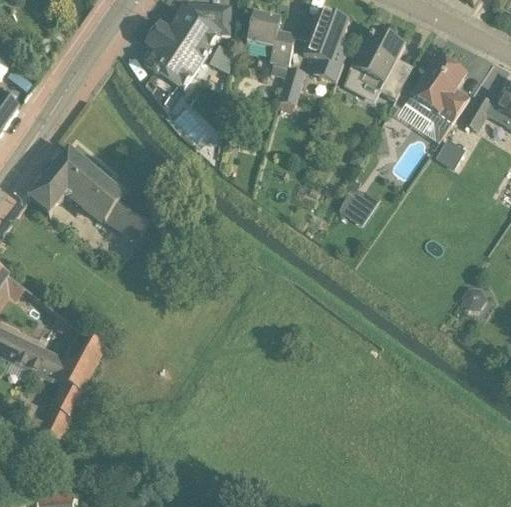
[(159,44),(147,59),(181,86),(224,32),(236,33),(238,3),(193,1),(173,26),(165,19),(150,38),(159,44)]
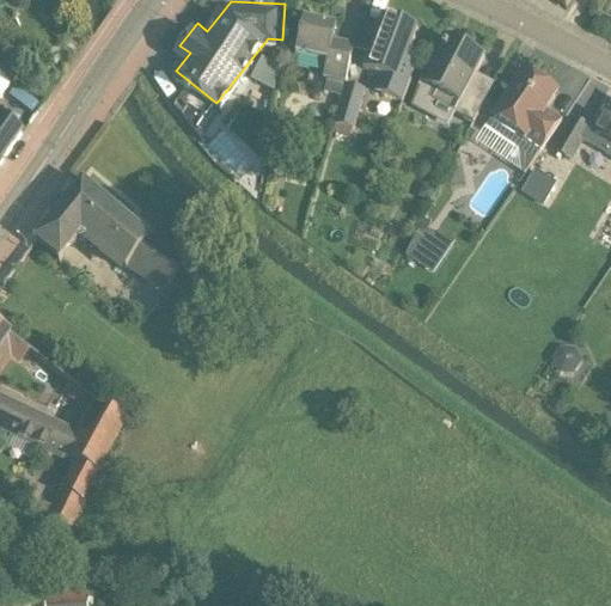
[(346,77),(356,36),(336,31),(340,18),(306,10),(299,42),(330,50),(325,71),(329,72),(346,77)]
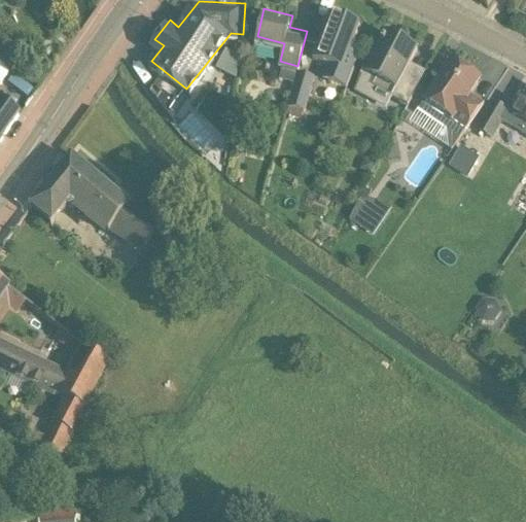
[(328,75),(347,82),(359,49),(351,46),(361,20),(331,8),(314,53),(335,61),(328,75)]
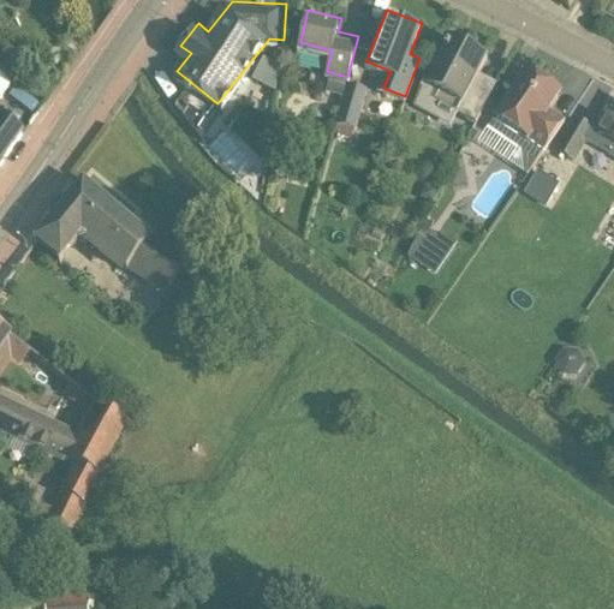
[(429,81),(425,78),(427,77),(424,77),(415,105),(416,105),(417,100),(433,108),(437,99),(477,120),(493,90),(475,81),(488,55),(453,36),(429,81)]
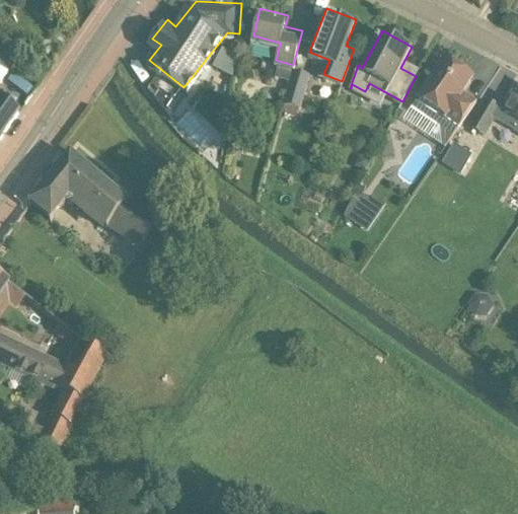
[(22,47),(6,35),(0,43),(0,49),(2,51),(1,52),(13,61),(22,47)]
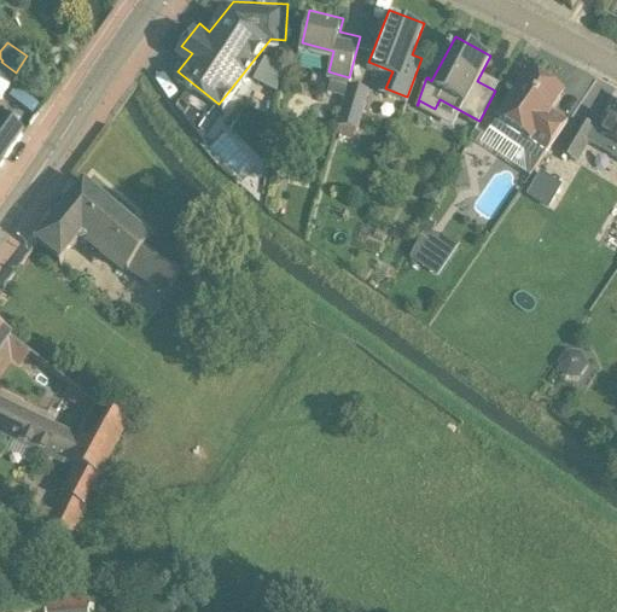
[(252,79),(277,89),(280,63),(272,62),(263,57),(252,79)]
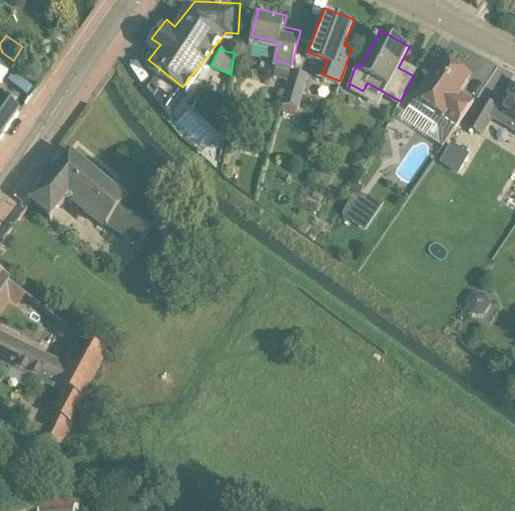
[(472,76),(443,56),(417,96),(418,97),(415,102),(416,107),(432,118),(437,117),(441,112),(443,114),(443,115),(458,125),(475,100),(462,90),(472,76)]
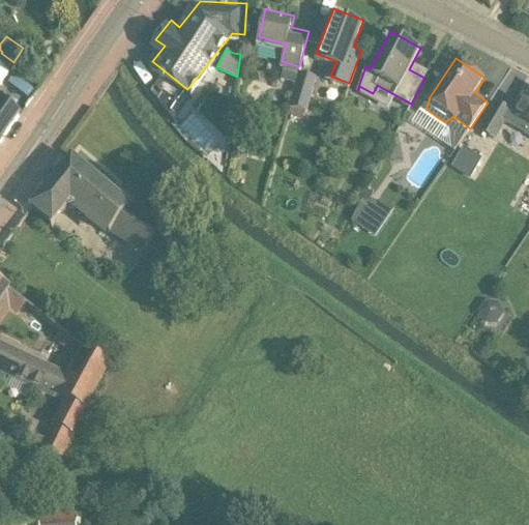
[(299,66),(285,62),(282,74),(297,78),(299,66)]
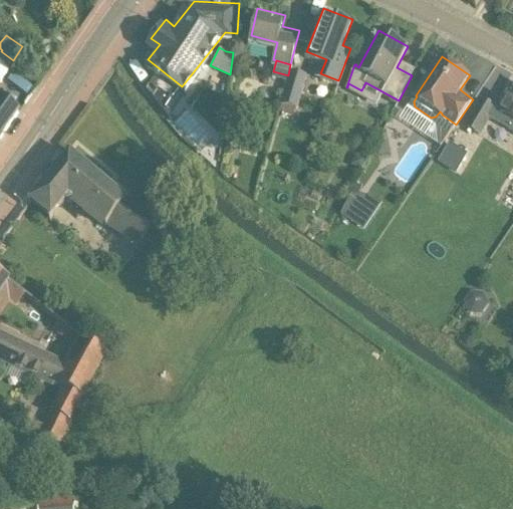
[(280,109),(295,113),(307,67),(292,63),(280,109)]
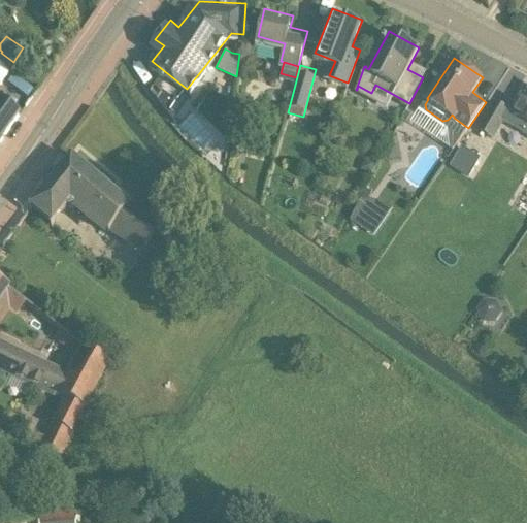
[(253,74),(242,101),(264,109),(274,83),(253,74)]
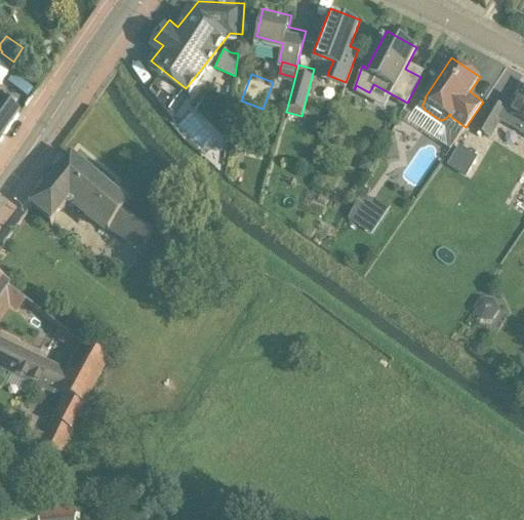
[(507,108),(500,117),(523,130),(523,94),(520,92),(510,110),(507,108)]
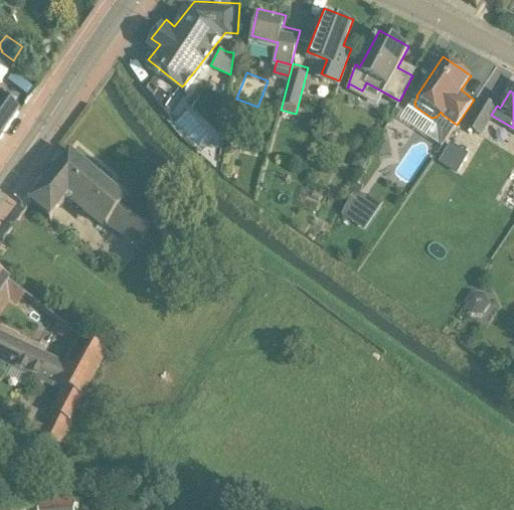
[(497,106),(484,98),(468,124),(481,132),(491,115),(497,106)]
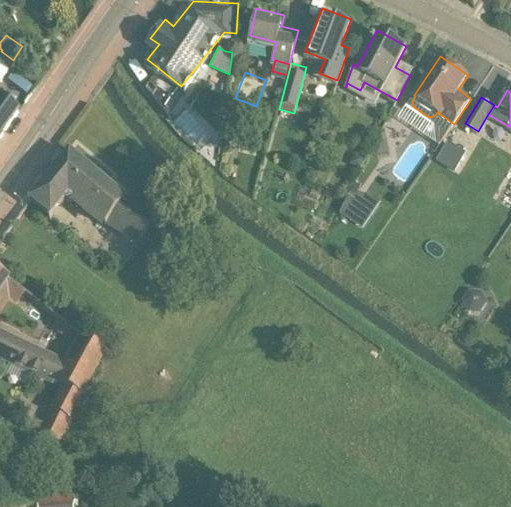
[(0,128),(4,131),(18,112),(0,99),(0,128)]
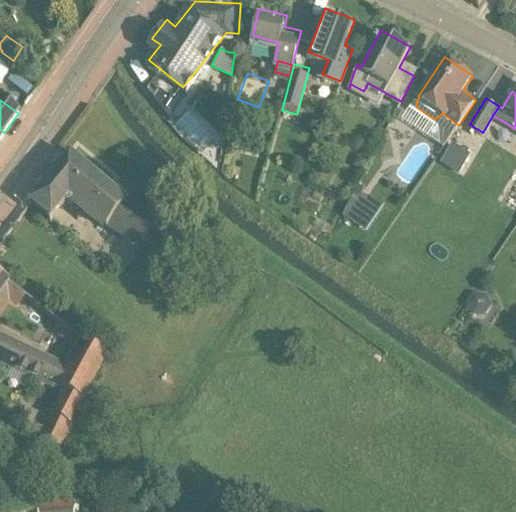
[(453,142),(441,161),(460,173),(472,154),(453,142)]
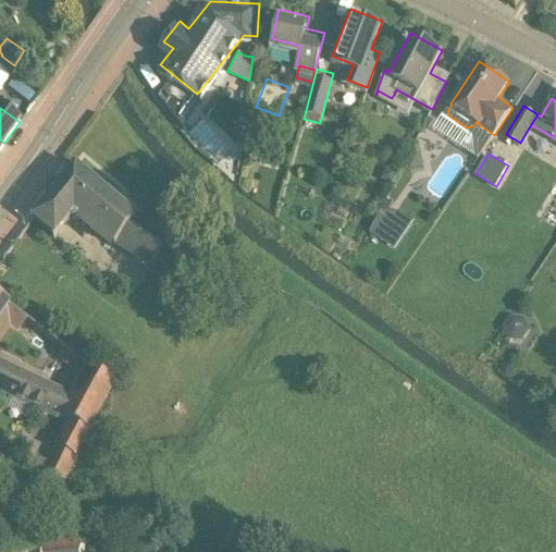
[(140,216),(78,163),(35,217),(58,235),(72,218),(77,219),(113,249),(116,246),(153,265),(172,232),(140,216)]
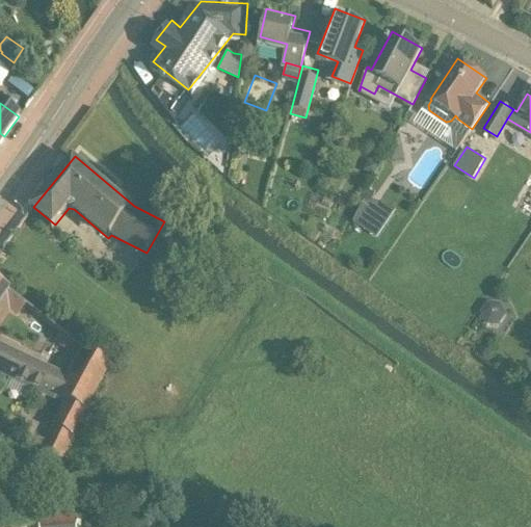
[(366,164),(367,169),(375,174),(380,163),(370,157),(366,164)]
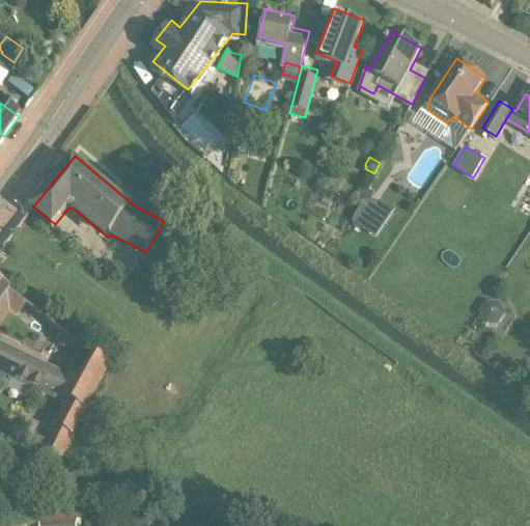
[(364,198),(353,220),(364,227),(378,208),(364,198)]
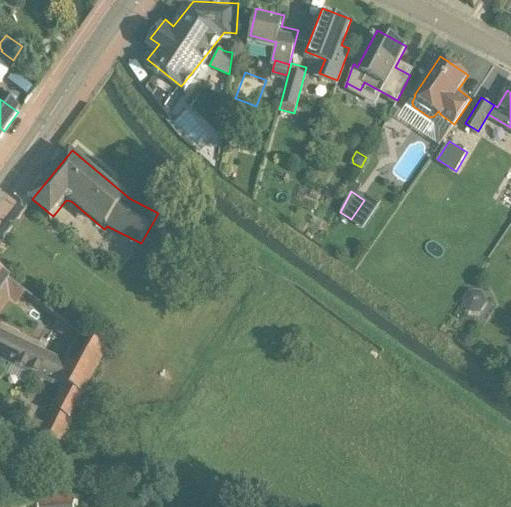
[(0,290),(10,277),(0,271),(0,290)]
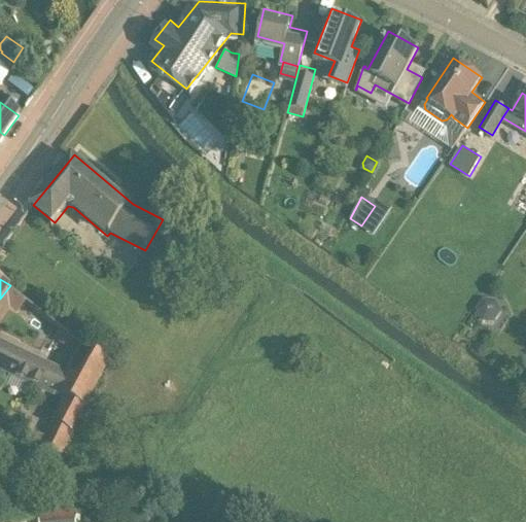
[(496,320),(502,309),(496,298),(484,297),(477,307),(482,319),(496,320)]
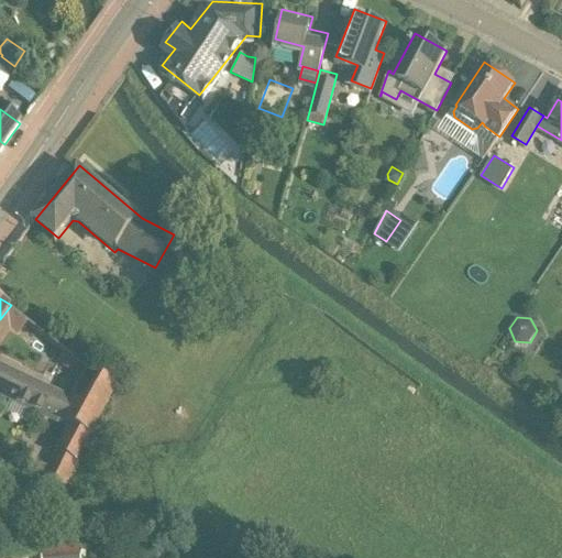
[(81,374),(86,368),(63,350),(57,358),(81,374)]
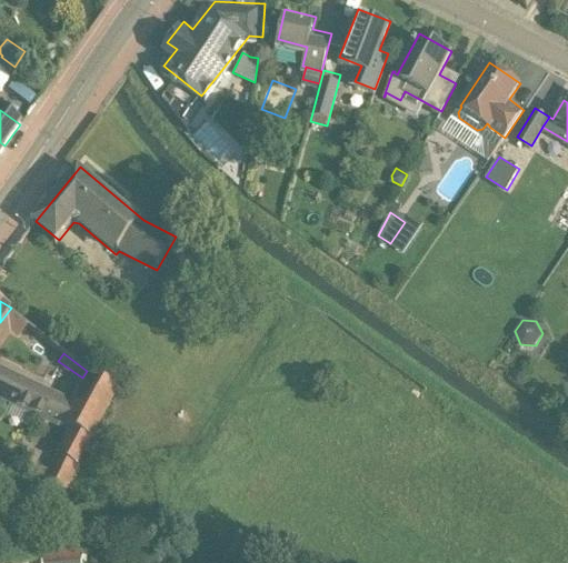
[(62,490),(81,456),(105,414),(71,399),(0,364),(0,399),(68,431),(49,466),(41,462),(35,476),(62,490)]
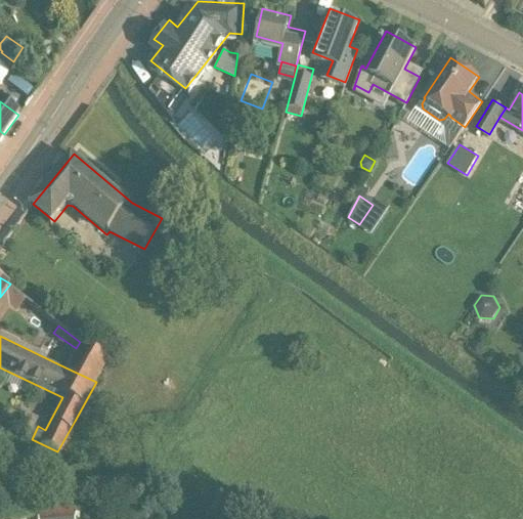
[(66,368),(96,382),(110,358),(80,342),(76,348),(66,368)]
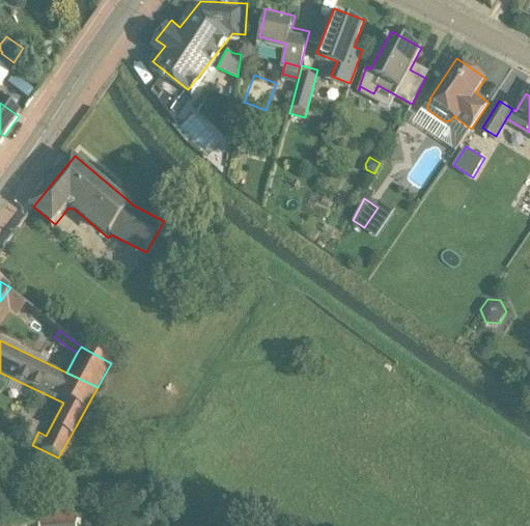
[(224,525),(226,521),(211,517),(207,525),(224,525)]
